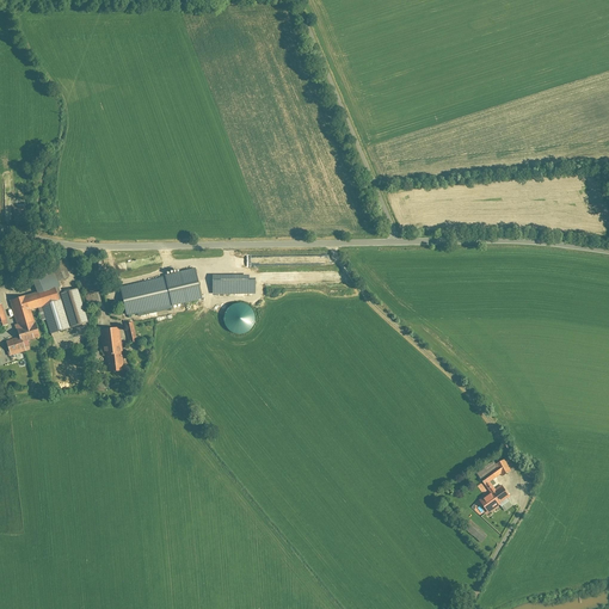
[(57,280),(69,276),(65,258),(53,262),(57,280)]
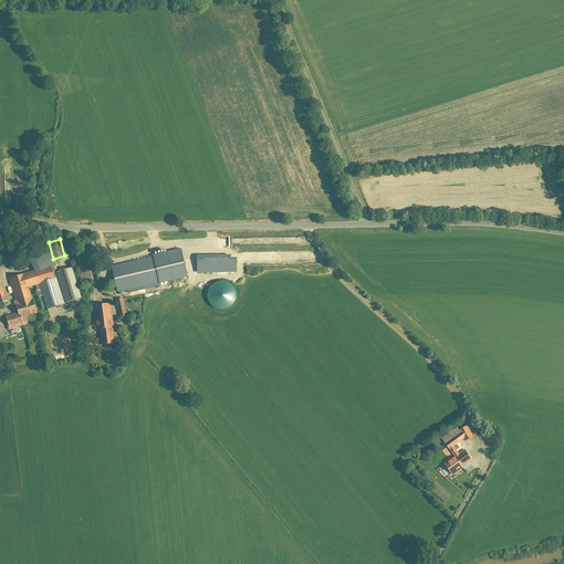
[(16,304),(20,317),(39,311),(34,299),(31,300),(28,288),(40,284),(48,309),(65,304),(64,303),(83,298),(73,267),(61,271),(59,265),(54,267),(48,243),(28,250),(35,272),(23,277),(22,273),(10,278),(18,303),(16,304)]
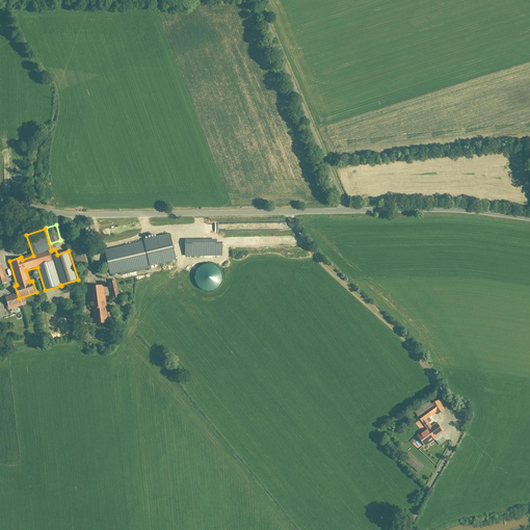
[(105,248),(110,272),(177,258),(170,234),(105,248)]
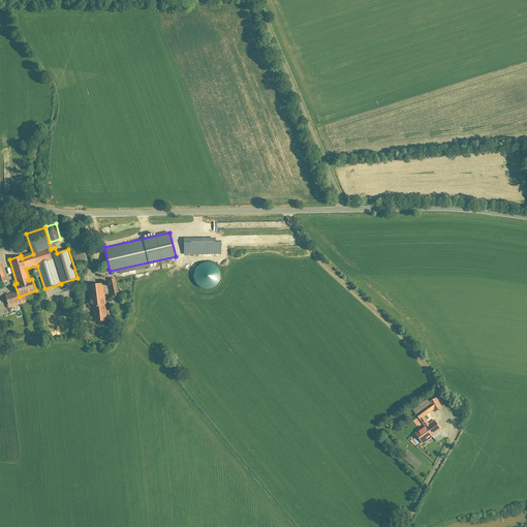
[(189,235),(189,252),(216,252),(215,235),(189,235)]
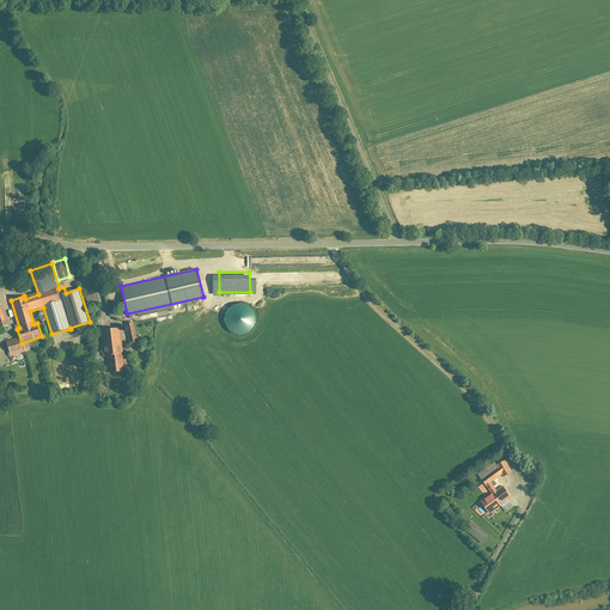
[(87,275),(77,279),(83,294),(93,291),(87,275)]
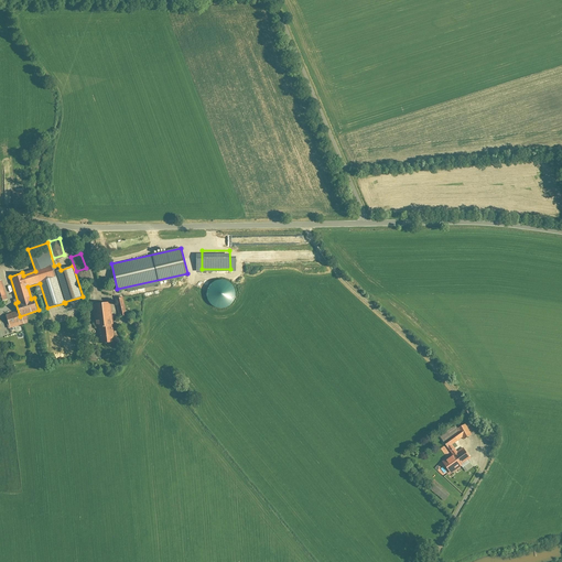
[(83,283),(90,280),(87,270),(78,273),(83,283)]
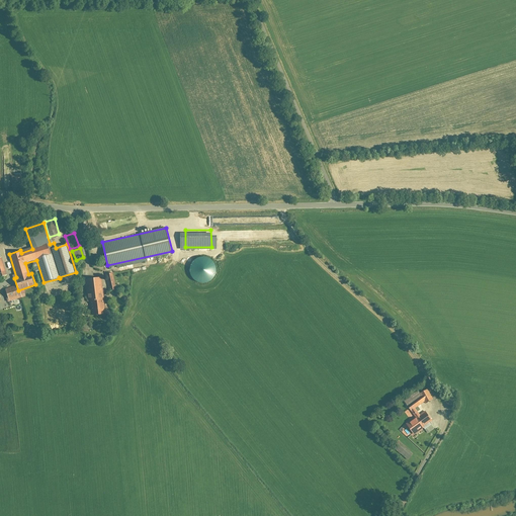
[(105,273),(108,290),(115,289),(112,272),(105,273)]
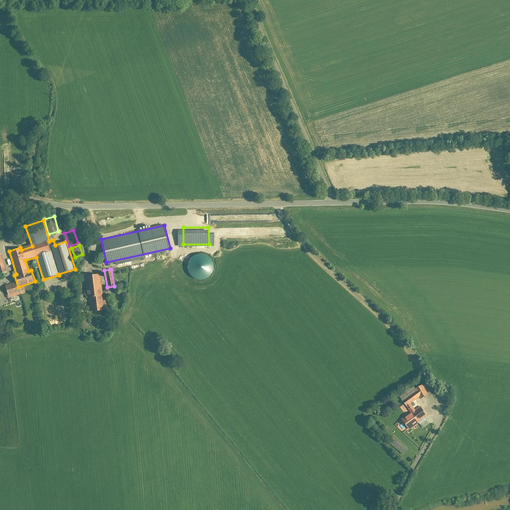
[(83,276),(87,311),(102,310),(98,274),(83,276)]
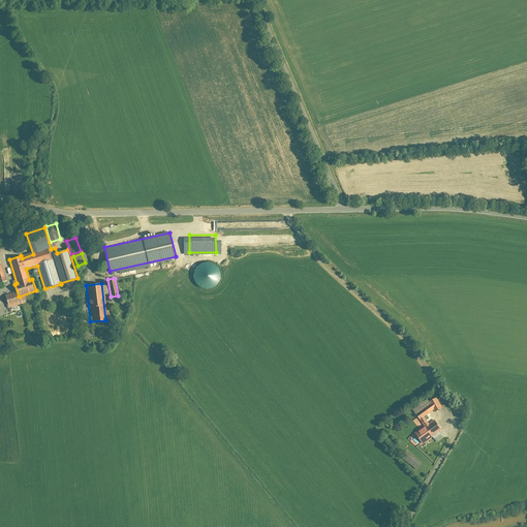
[(426,405),(410,415),(417,428),(410,433),(421,444),(429,438),(434,444),(444,436),(439,429),(437,427),(429,417),(424,422),(421,416),(429,410),(430,411),(437,408),(431,397),(424,401),(426,405)]
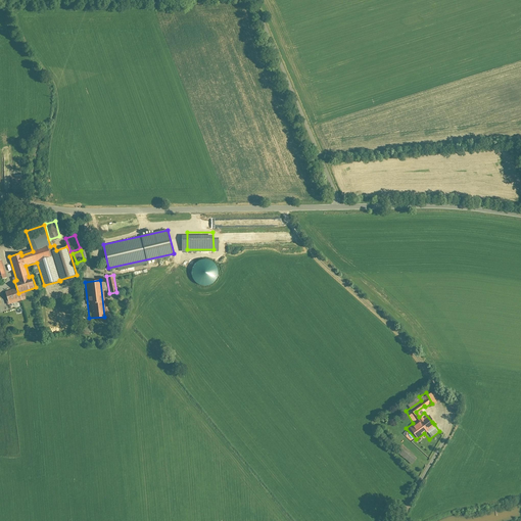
[(391,451),(406,462),(411,456),(397,443),(391,451)]
